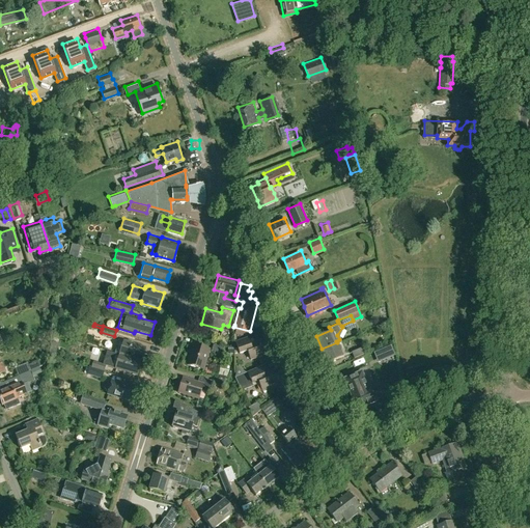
[(310,331),(312,334),(323,330),(321,326),(310,331)]
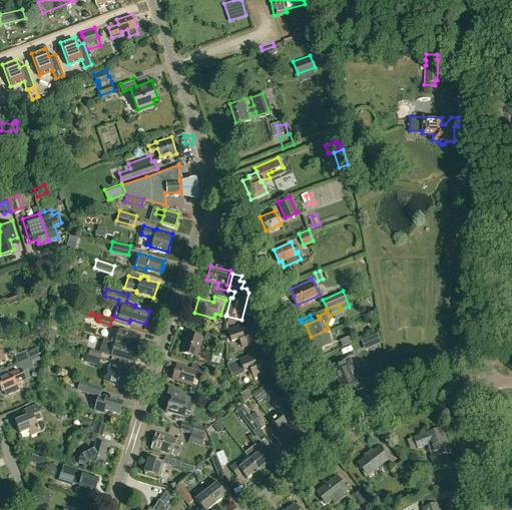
[(262,338),(257,325),(240,330),(238,325),(227,329),(231,340),(239,337),(242,345),(262,338)]
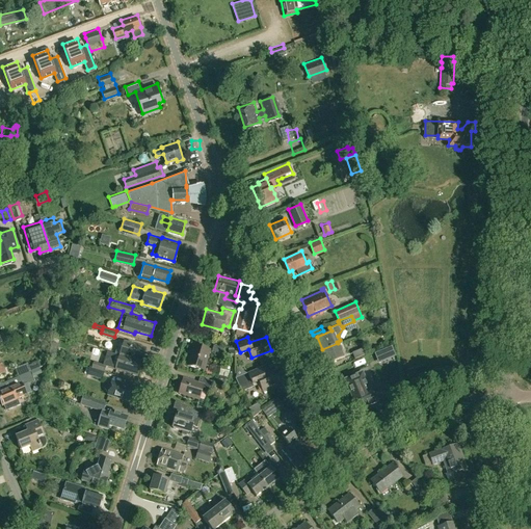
[(145,346),(124,339),(124,340),(117,338),(114,351),(120,352),(141,360),(145,346)]
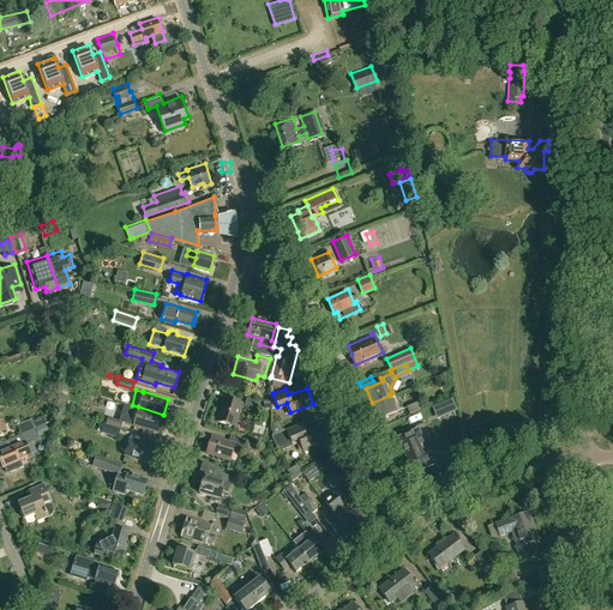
[(256,410),(256,406),(258,399),(246,394),(245,403),(250,404),(250,408),(256,410)]
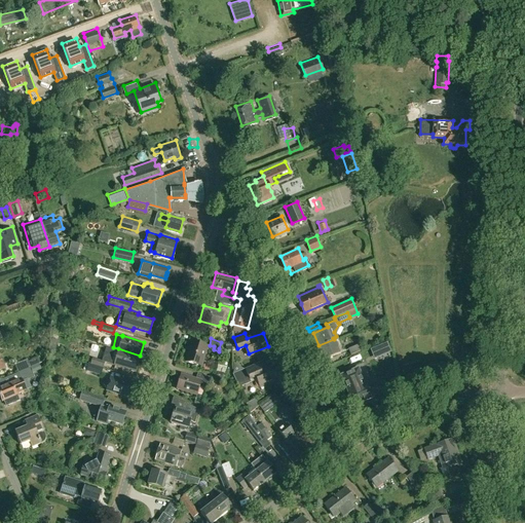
[(207,343),(191,339),(185,359),(201,363),(207,343)]
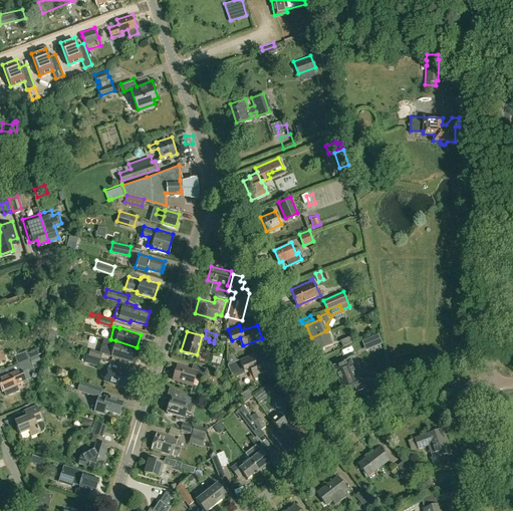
[(311,337),(316,349),(331,343),(326,331),(311,337)]
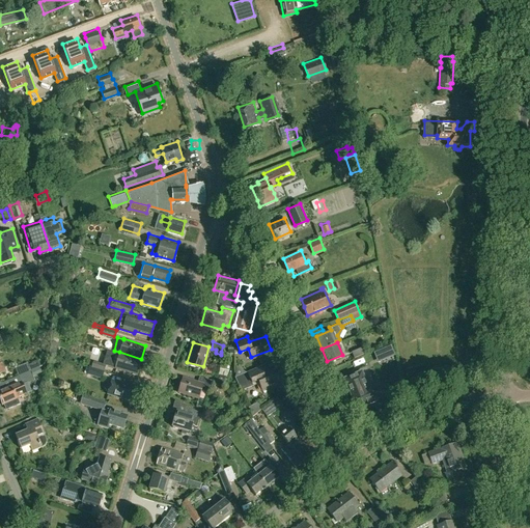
[(351,350),(354,356),(366,352),(363,344),(351,350)]
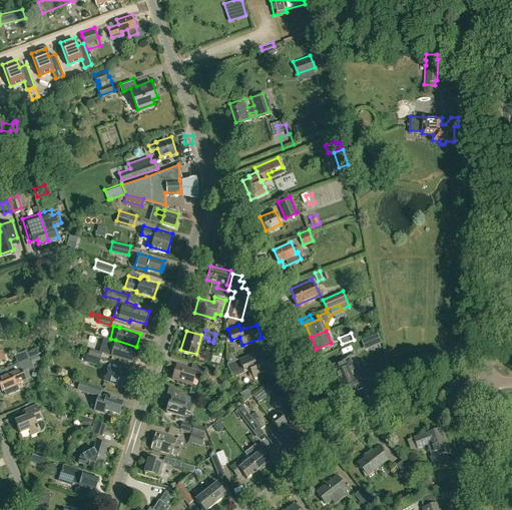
[(132,360),(136,347),(115,340),(114,342),(108,341),(106,342),(104,349),(105,350),(111,352),(111,354),(132,360)]
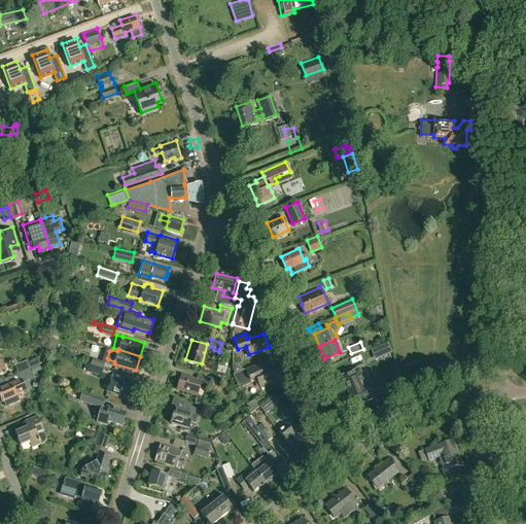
[(93,356),(91,361),(91,362),(103,367),(105,360),(93,356)]
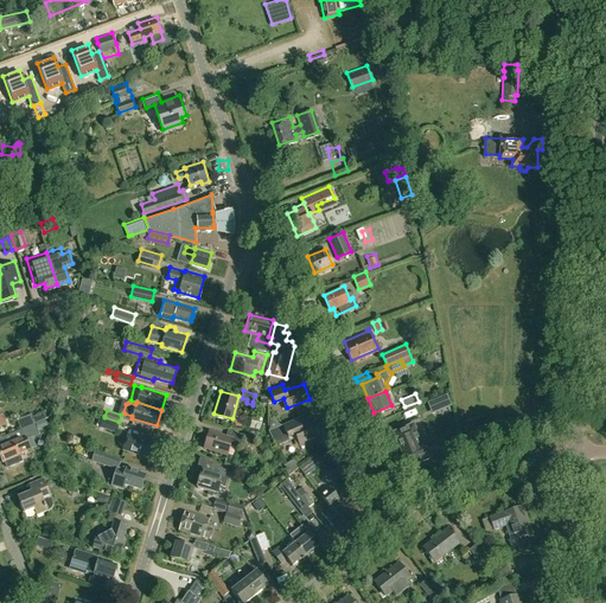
[(17,417),(20,427),(34,421),(31,411),(17,417)]
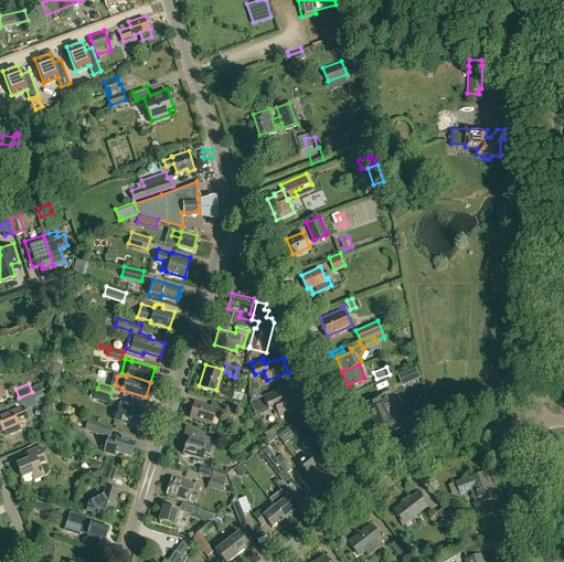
[(232,396),(233,396),(233,401),(240,402),(241,398),(242,399),(244,388),(242,386),(243,384),(235,383),(232,396)]
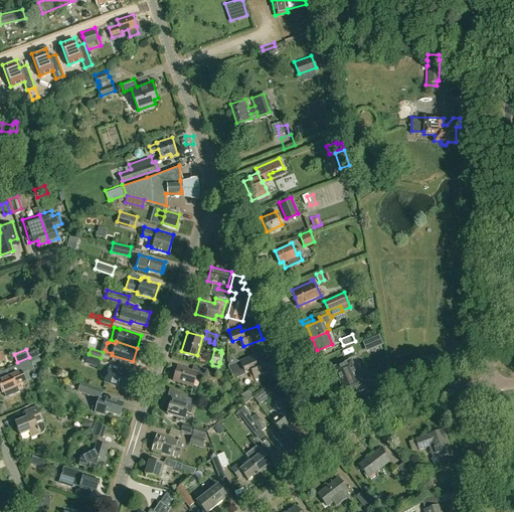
[(87,353),(83,352),(81,359),(84,360),(83,361),(99,365),(101,358),(89,354),(89,353),(87,353)]
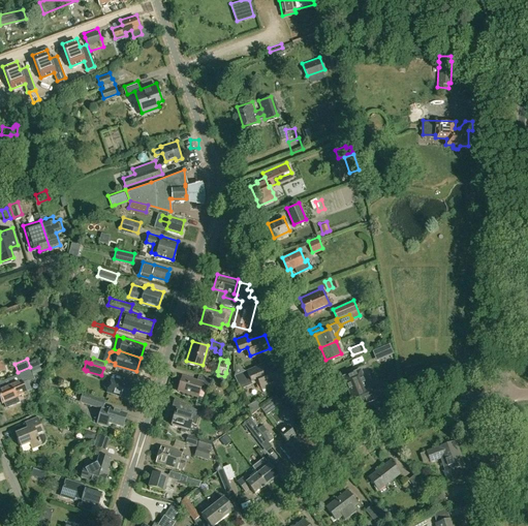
[(246,368),(234,373),(234,374),(239,388),(256,379),(260,388),(281,378),(275,364),(262,369),(259,363),(246,368)]
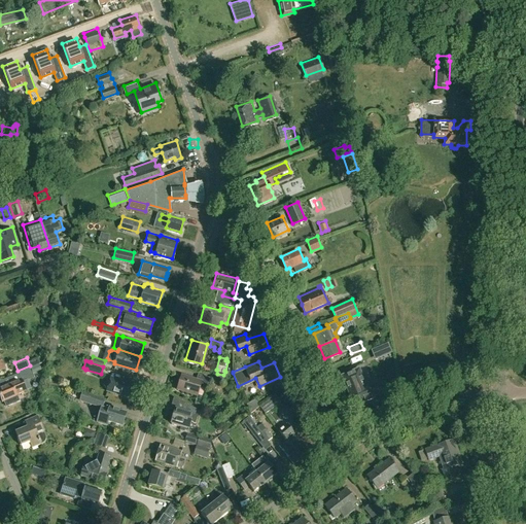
[(0,394),(2,399),(4,399),(6,404),(19,398),(16,393),(18,393),(16,392),(26,388),(23,380),(34,375),(30,365),(18,371),(21,378),(0,386),(0,394)]
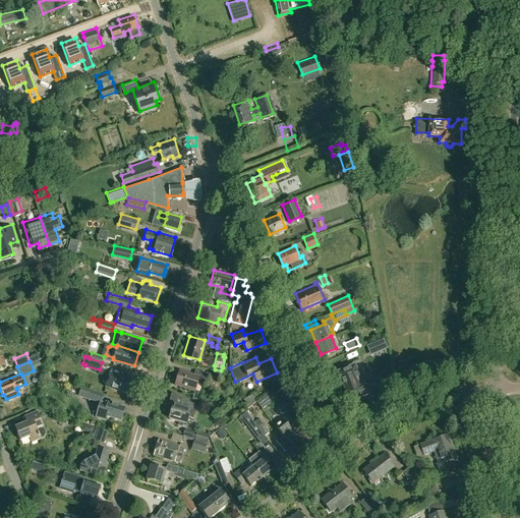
[(204,382),(207,371),(195,367),(193,373),(179,368),(175,383),(194,389),(197,380),(204,382)]
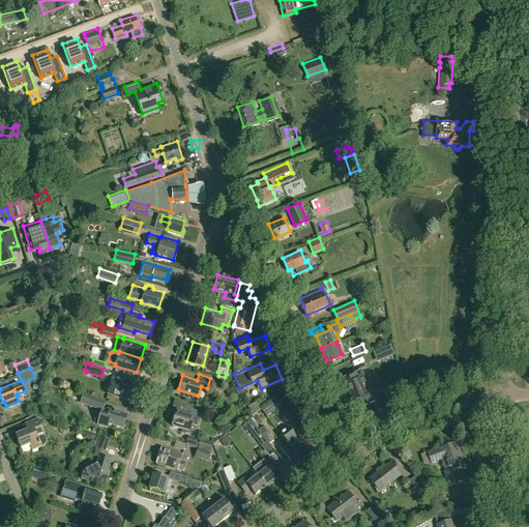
[(106,388),(108,389),(107,391),(129,398),(134,383),(111,377),(111,379),(109,378),(106,388)]
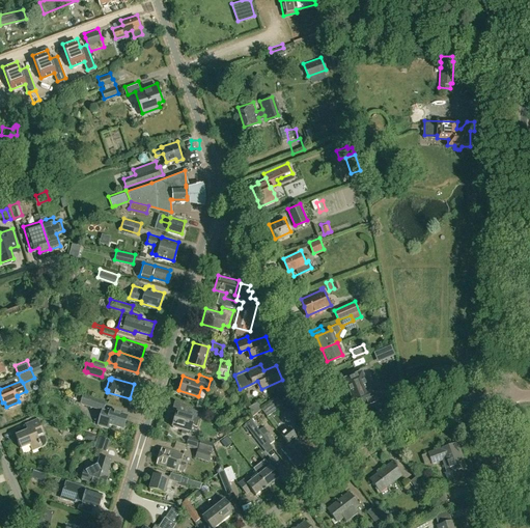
[(369,387),(363,390),(358,378),(351,381),(355,393),(351,395),(356,408),(357,407),(359,413),(366,410),(364,404),(374,399),(369,387)]
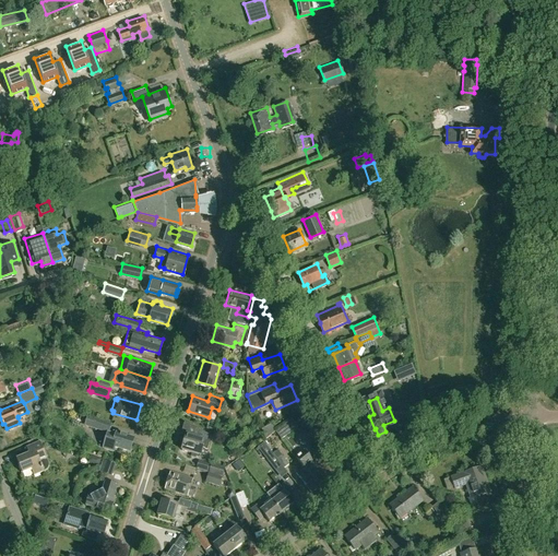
[(213,418),(220,421),(223,413),(216,410),(213,418)]
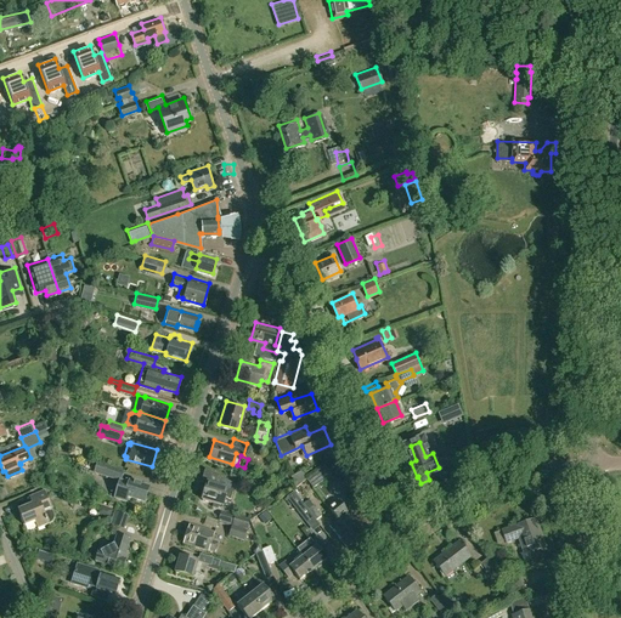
[(107,475),(111,465),(111,464),(96,460),(92,470),(107,475)]
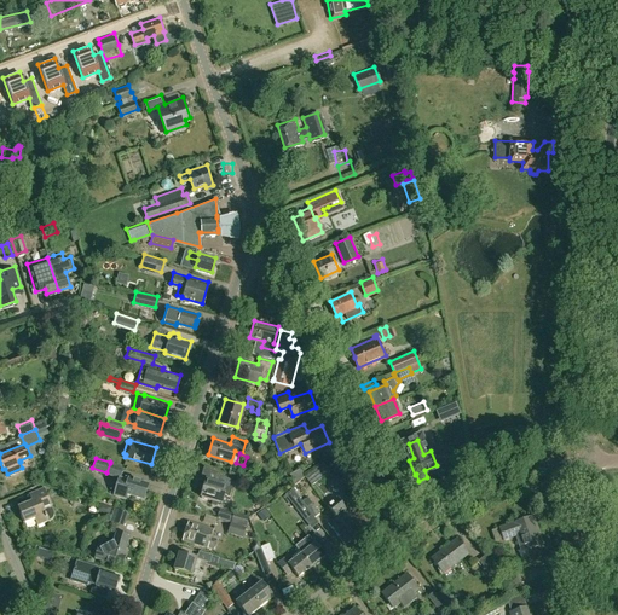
[(329,470),(323,460),(305,474),(312,483),(329,470)]
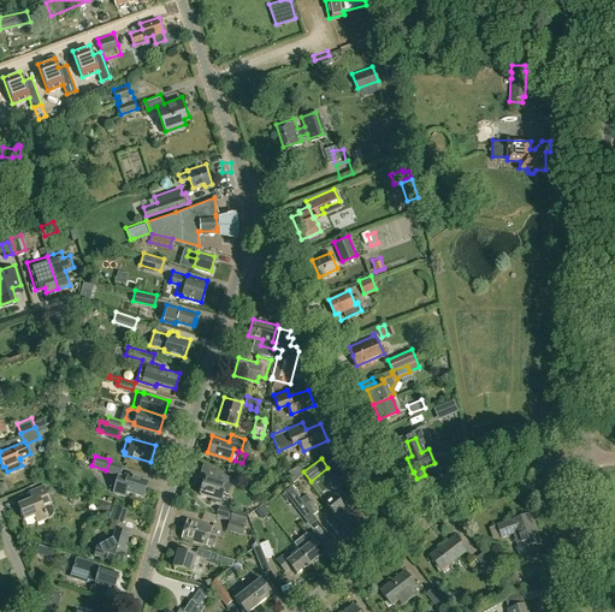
[(125,471),(124,474),(119,473),(113,489),(125,493),(126,489),(142,494),(147,479),(125,471)]
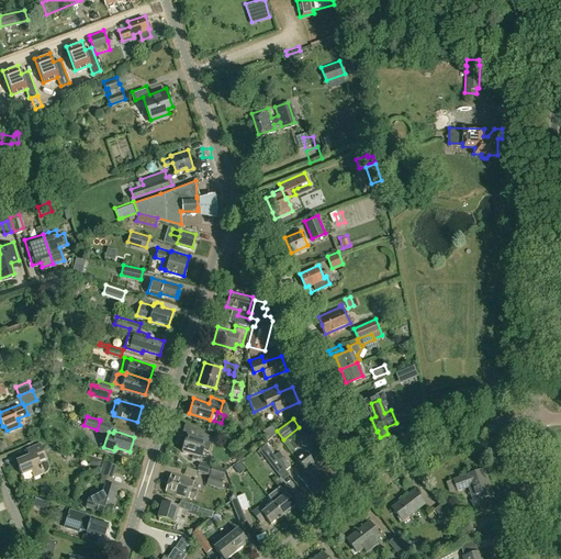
[(291,444),(305,434),(303,431),(289,440),(291,444)]
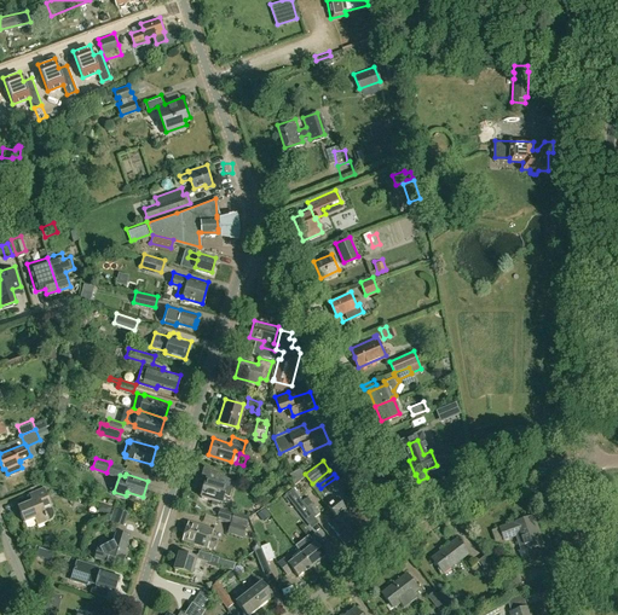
[(232,485),(227,483),(206,476),(201,494),(221,500),(224,492),(230,494),(232,485)]
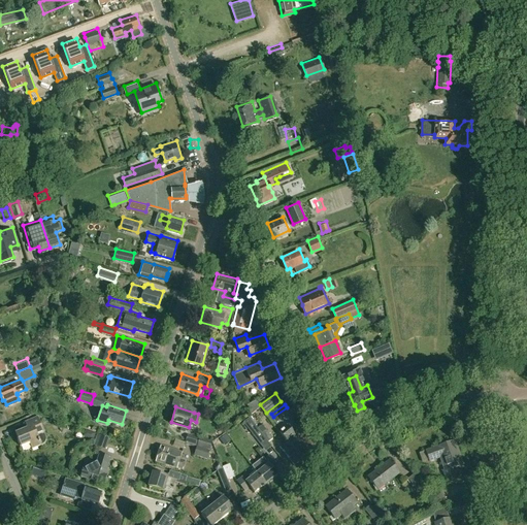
[(45,432),(43,429),(37,414),(24,420),(26,425),(15,430),(22,444),(29,440),(31,447),(40,443),(44,440),(45,437),(46,435),(45,432)]
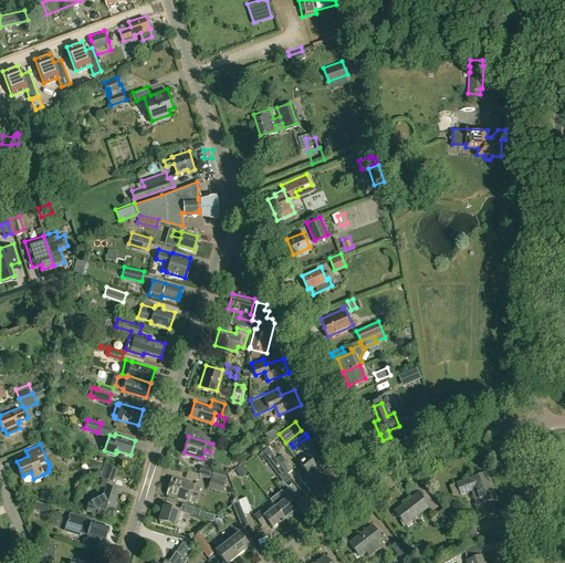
[(280,452),(274,457),(286,471),(291,468),(280,452)]
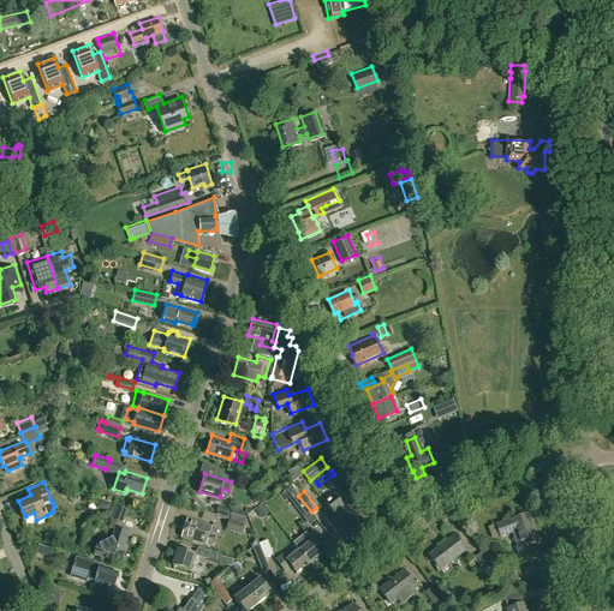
[(296,492),(290,497),(292,501),(304,517),(311,511),(298,496),(296,492)]
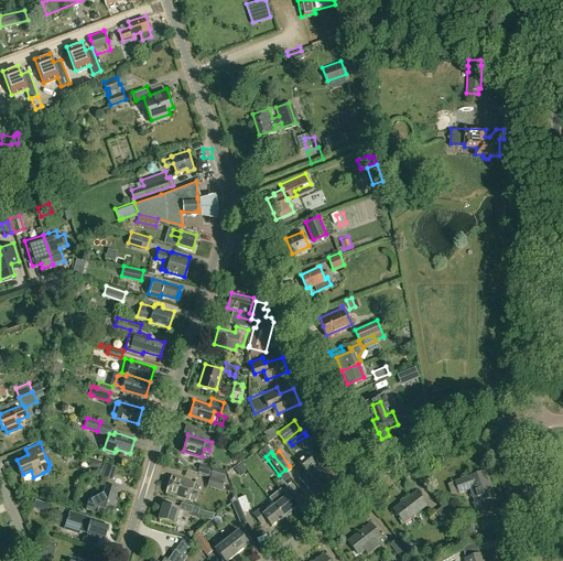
[(305,452),(296,459),(304,470),(320,489),(327,484),(315,468),(316,467),(305,452)]
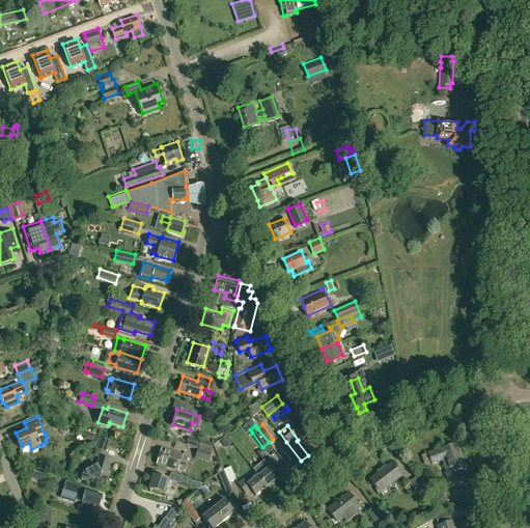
[(85,429),(83,435),(82,436),(93,440),(95,433),(85,429)]
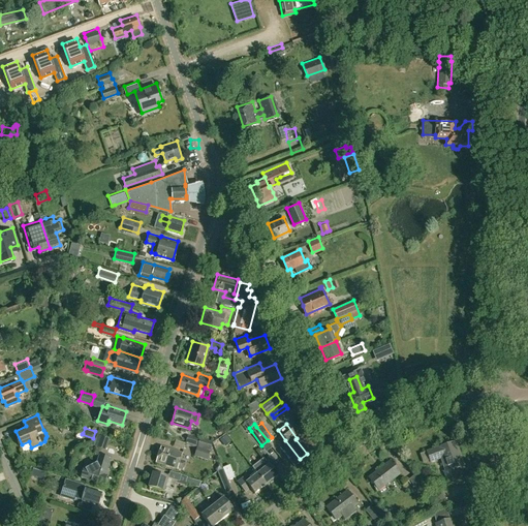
[(219,437),(224,443),(230,438),(225,432),(219,437)]
